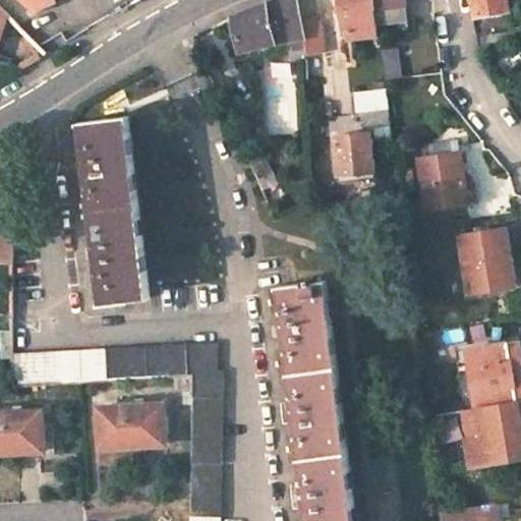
[(16,0),(15,0),(5,10),(9,13),(24,29),(37,21),(16,0)]
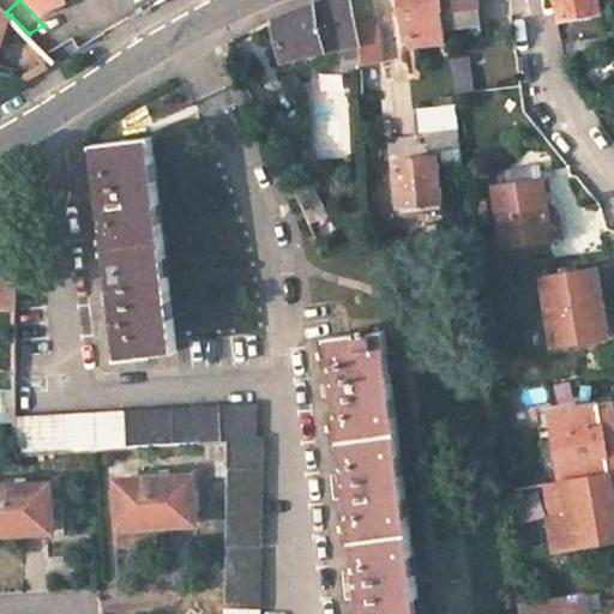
[(28,0),(44,14),(67,5),(64,0),(28,0)]
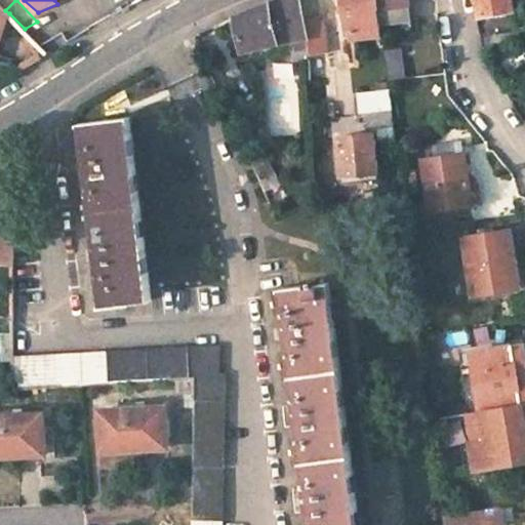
[(274,0),(269,2),(239,15),(244,52),(276,42),(308,36),(304,17),(300,0),(274,0)]
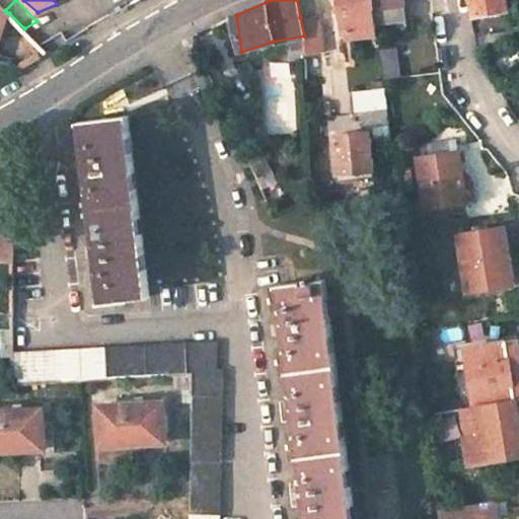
[(374,0),(340,0),(344,32),(378,27),(374,0)]
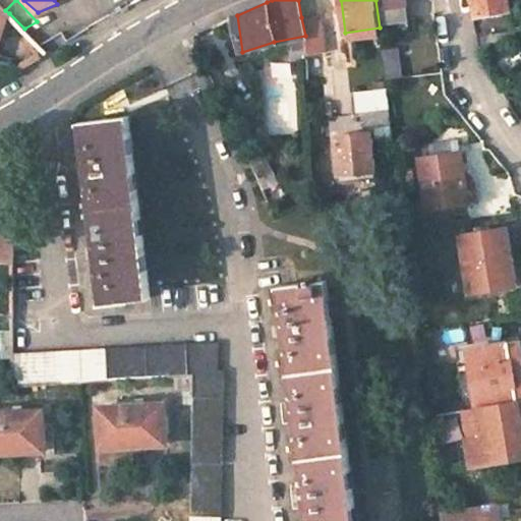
[(375,0),(380,27),(409,24),(406,0),(375,0)]
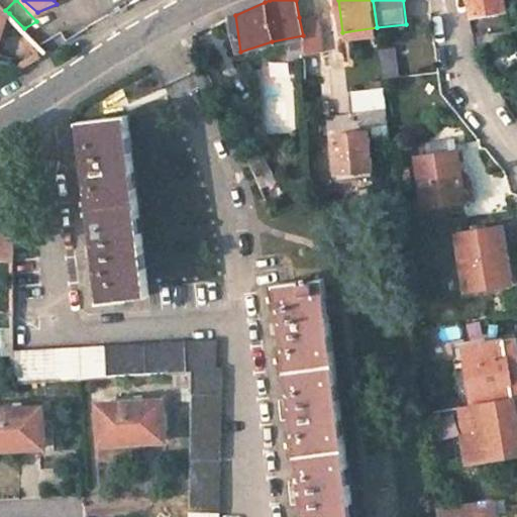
[(473,0),(475,12),(472,13),(474,33),(509,25),(503,0),(473,0)]
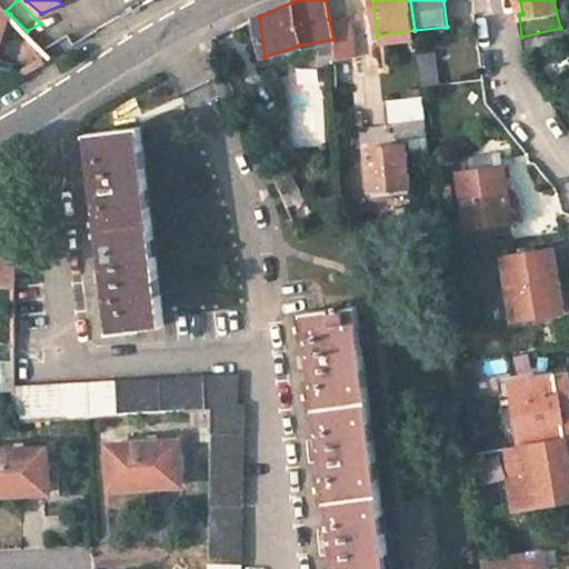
[(0,6),(0,42),(10,15),(6,11),(0,6)]
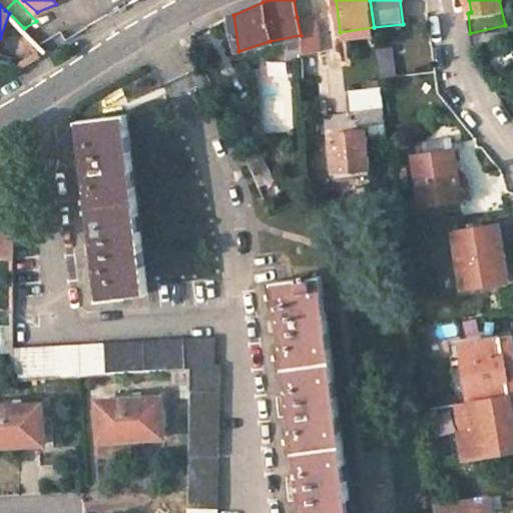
[(311,14),(297,17),(301,35),(301,46),(306,48),(321,46),(317,19),(312,20),(311,14)]
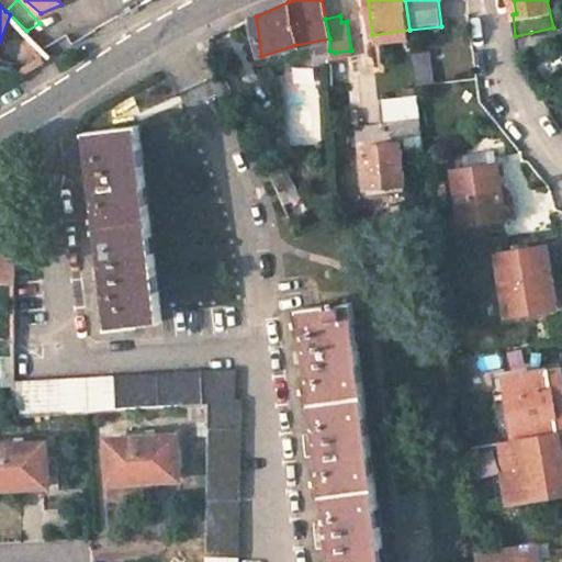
[(418,97),(382,101),(383,124),(391,124),(393,138),(423,135),(418,97)]
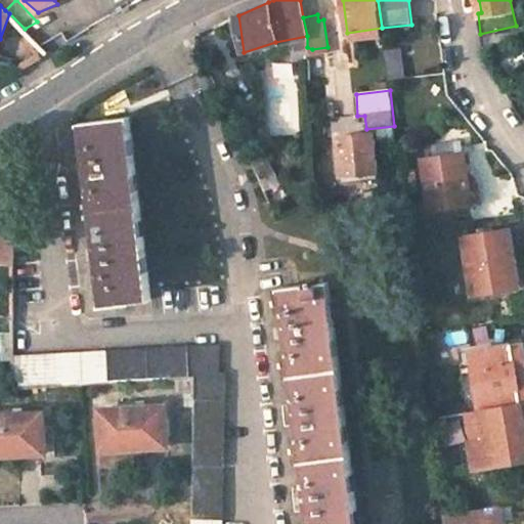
[(129,118),(81,124),(102,303),(151,298),(129,118)]
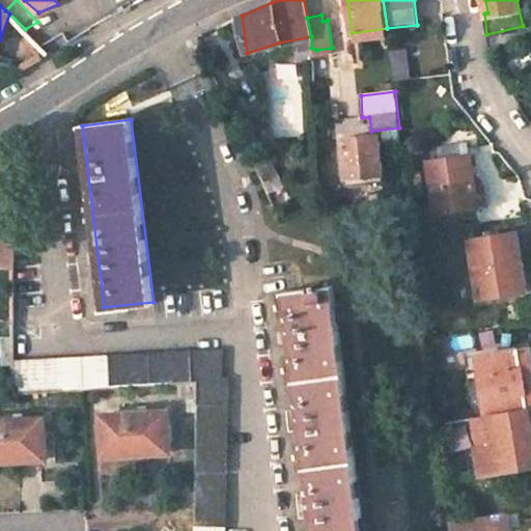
[(379,134),(344,137),(346,176),(382,173),(379,134)]
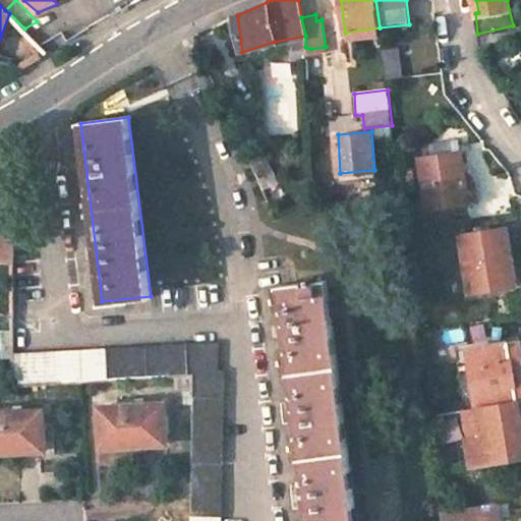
[(460,138),(432,142),(435,155),(462,151),(460,138)]
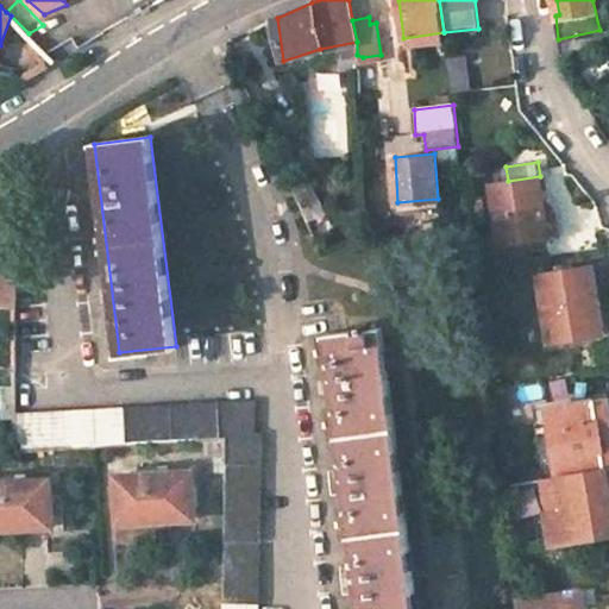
[(508,181),(491,184),(501,243),(560,234),(557,212),(551,205),(544,201),(540,176),(508,181)]
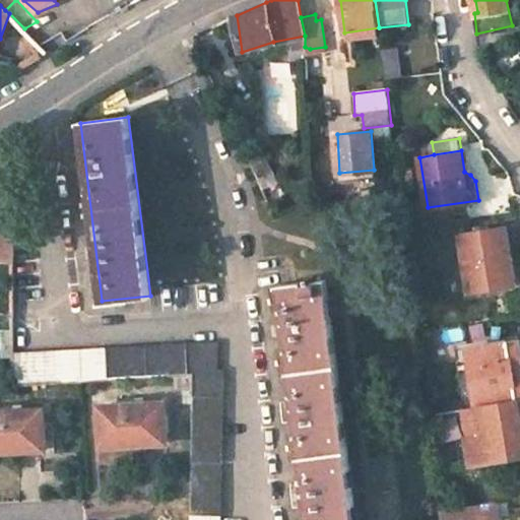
[(506,226),(460,234),(469,289),(513,283),(510,266),(512,266),(506,226)]
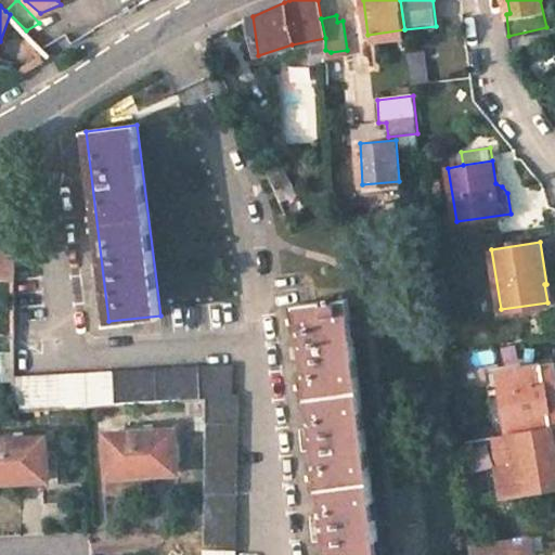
[(327,302),(299,305),(327,554),(378,554),(349,299),(336,301),(336,296),(326,296),(327,302)]
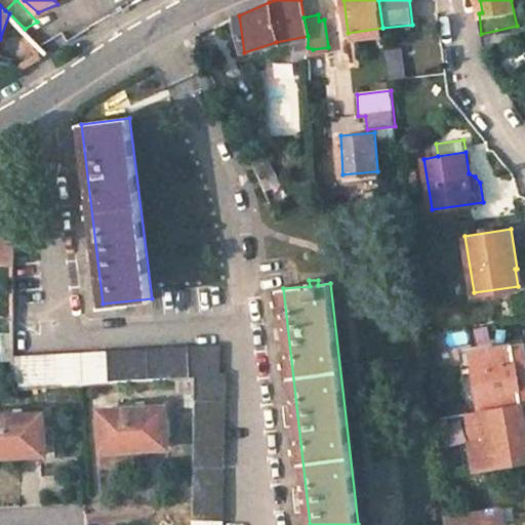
[(189,348),(14,357),(15,387),(195,375),(192,524),(221,524),(226,372),(218,372),(219,344),(189,345),(189,348)]
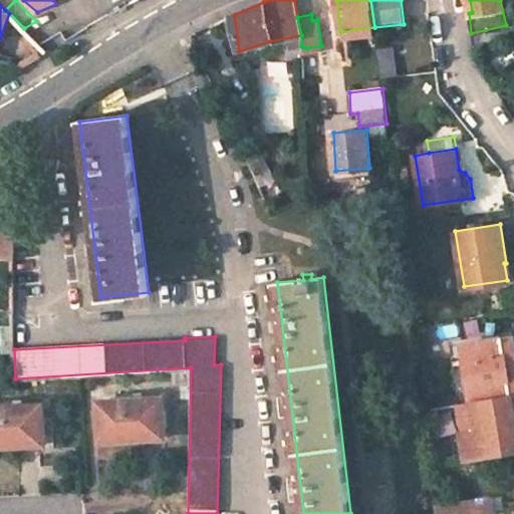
[(513,347),(512,336),(464,345),(474,405),(457,408),(467,461),(513,451),(513,347)]
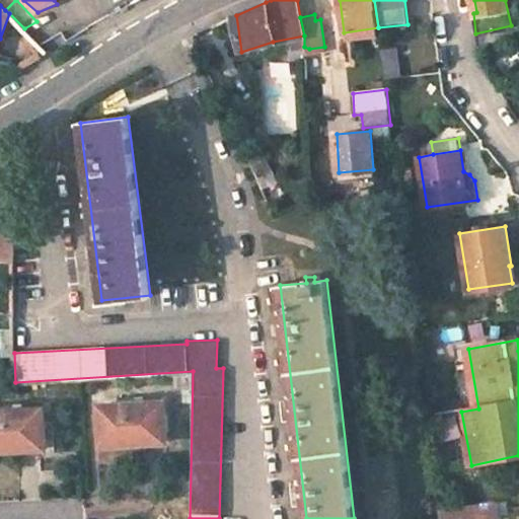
[(162,400),(98,404),(99,439),(118,438),(136,437),(136,442),(164,440),(162,400)]
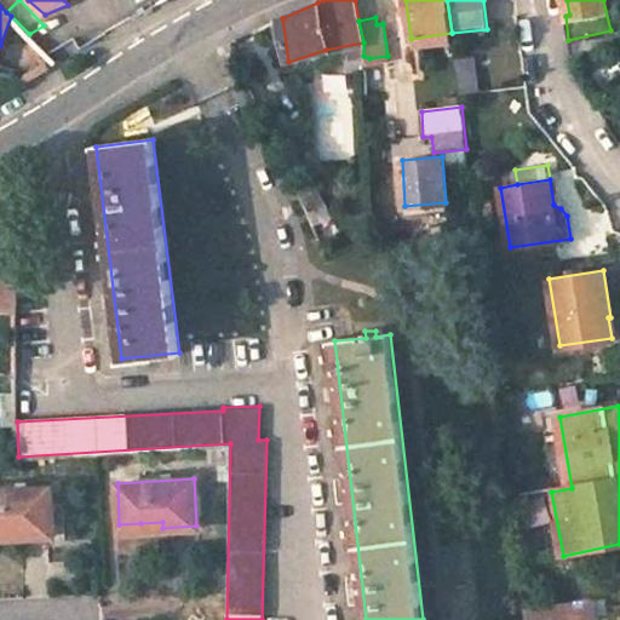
[(50,488),(0,489),(0,532),(18,530),(19,537),(36,537),(53,535),(50,488)]
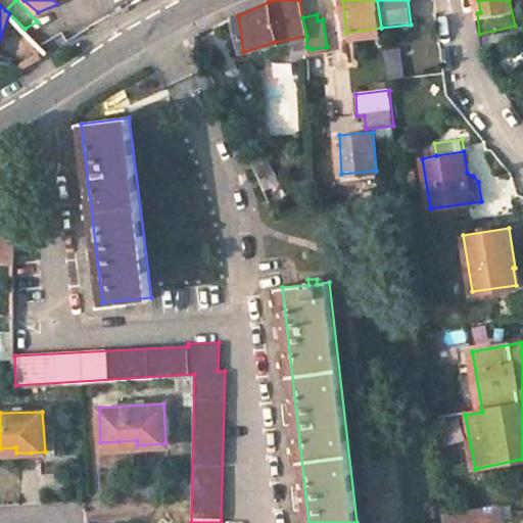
[(498,522),(496,507),(469,512),(470,522),(498,522)]
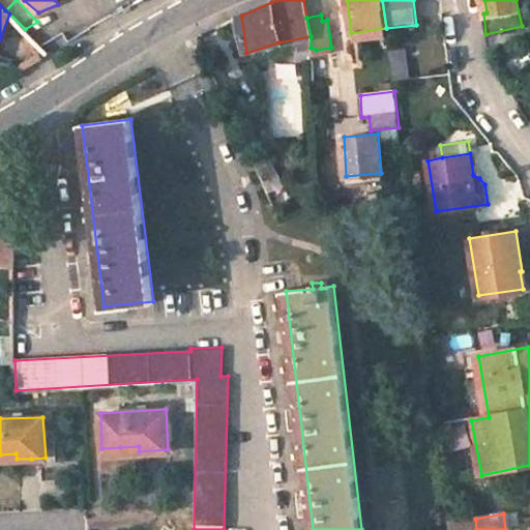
[(476,529),(475,519),(447,523),(447,529),(476,529)]
